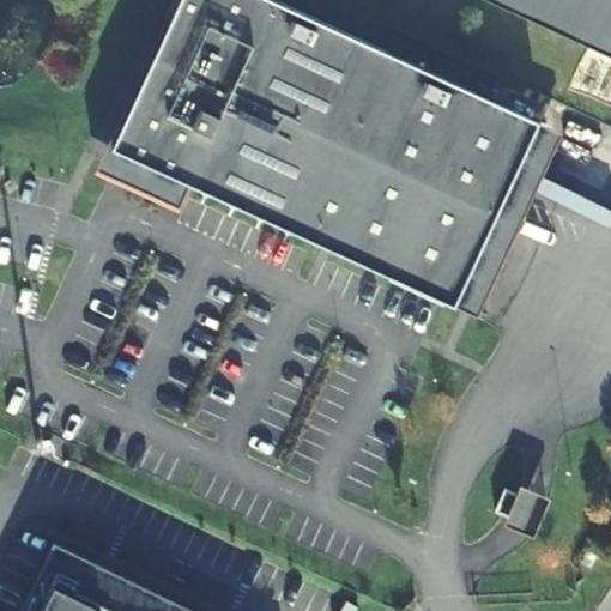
[(144,61),(106,146),(453,307),(539,122),(276,0),(179,0),(150,64),(144,61)]
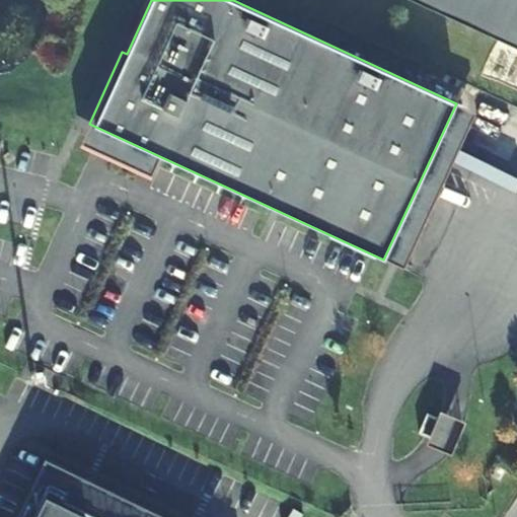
[(414,0),(516,48),(516,0),(414,0)]
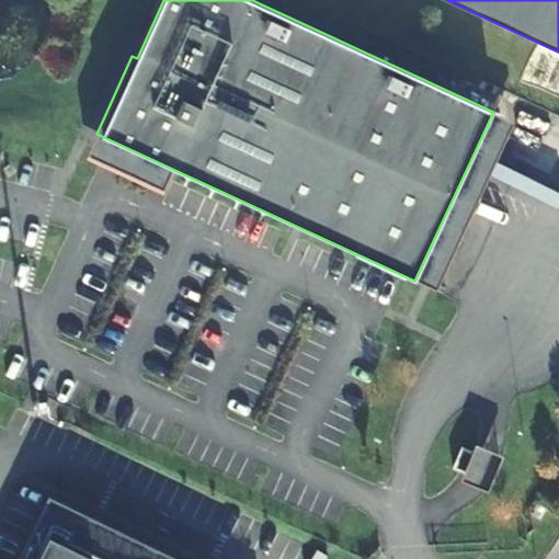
[(493,112),(414,281),(434,289),(513,121),(493,112)]
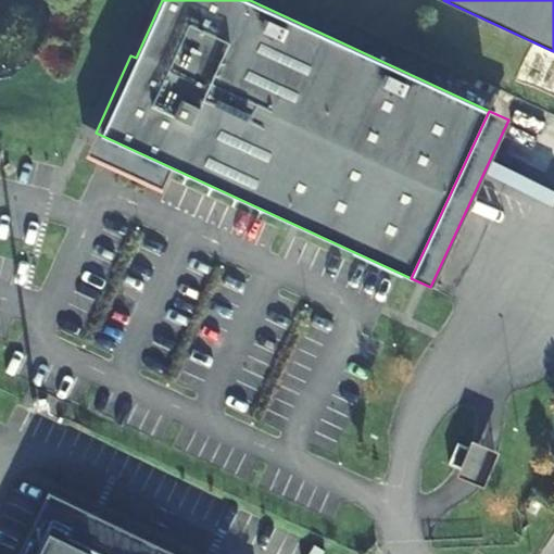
[(462,468),(458,475),(483,486),(499,451),(474,440),(470,448),(462,468)]
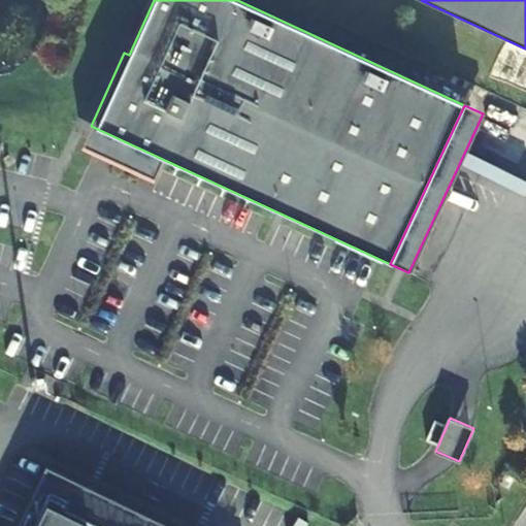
[(433,420),(425,438),(438,445),(447,425),(433,420)]
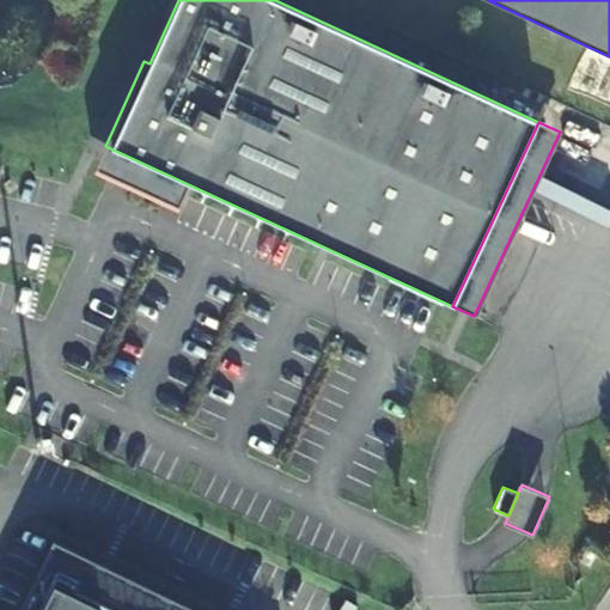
[(581,555),(589,542),(581,537),(574,550),(581,555)]
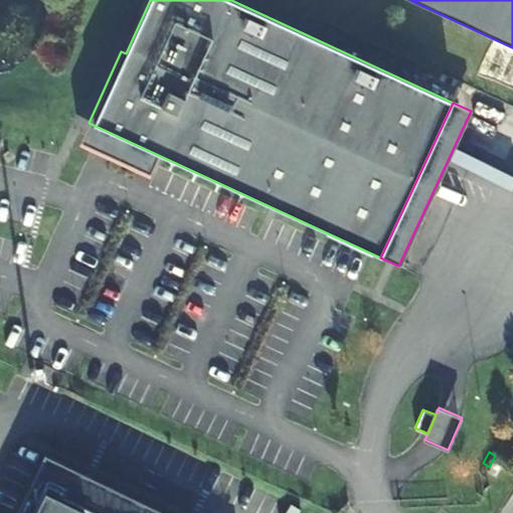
[(166,512),(51,457),(23,512),(166,512)]
